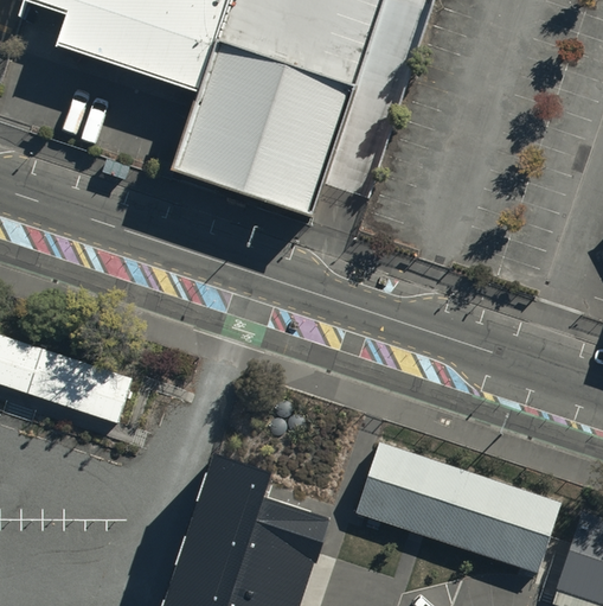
[(24,0),(66,12),(56,45),(199,93),(229,0),(24,0)]
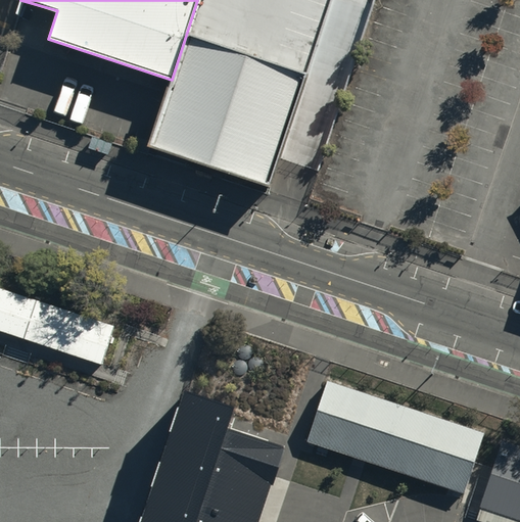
[(197,0),(172,80),(146,152),(263,195),(273,164),(311,178),(373,0),(197,0)]
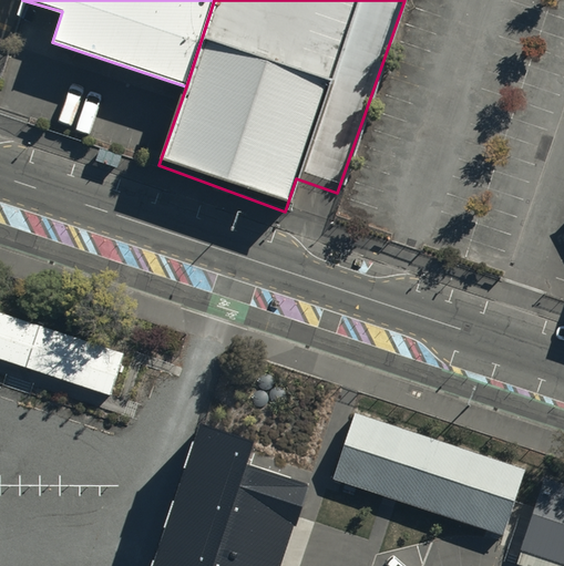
[(0,358),(108,393),(121,352),(0,312),(0,358)]
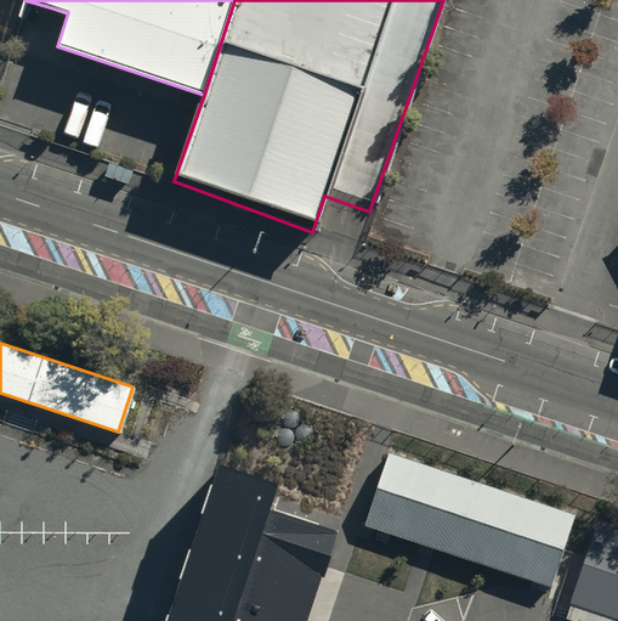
[(572,514),(386,452),(362,525),(415,542),(423,546),(431,548),(529,581),(548,587),(561,549),(572,514)]
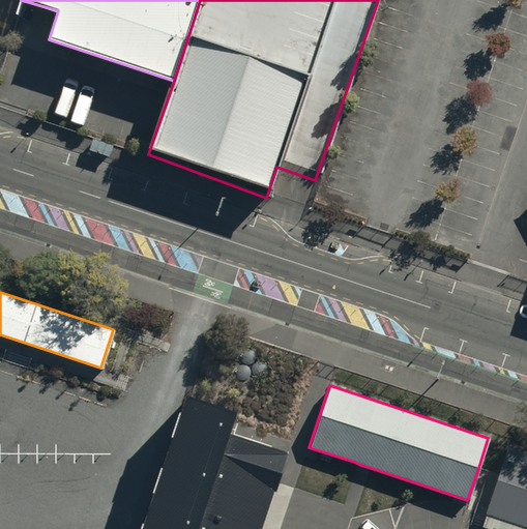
[(262,528),(279,482),(288,456),(230,436),(232,428),(237,413),(188,397),(143,528),(262,528)]
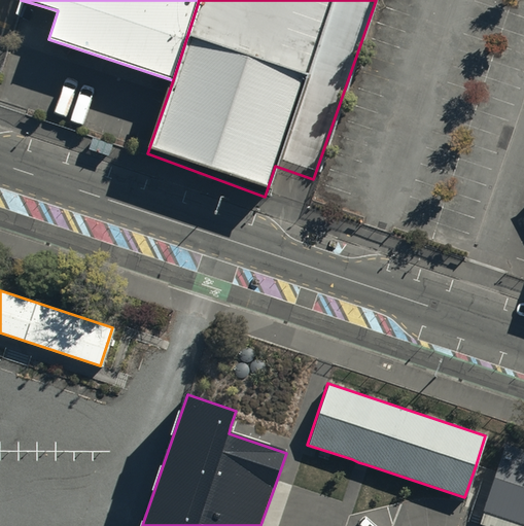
[(523,525),(523,450),(503,443),(493,471),(477,524),(484,525),(523,525)]
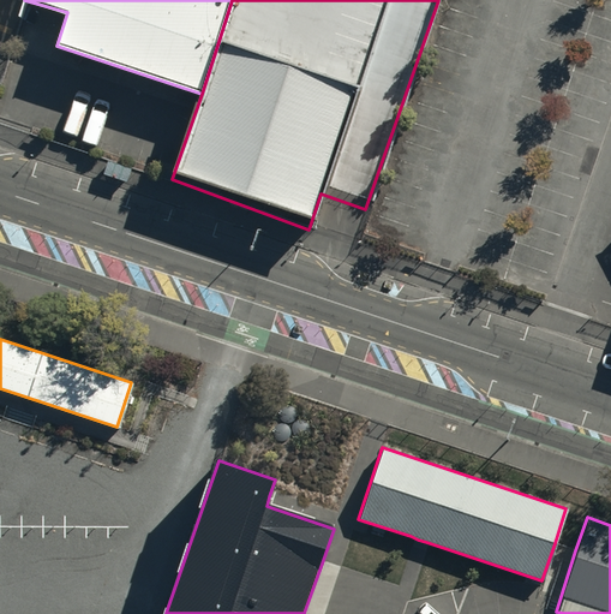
All buildings are outlined.
